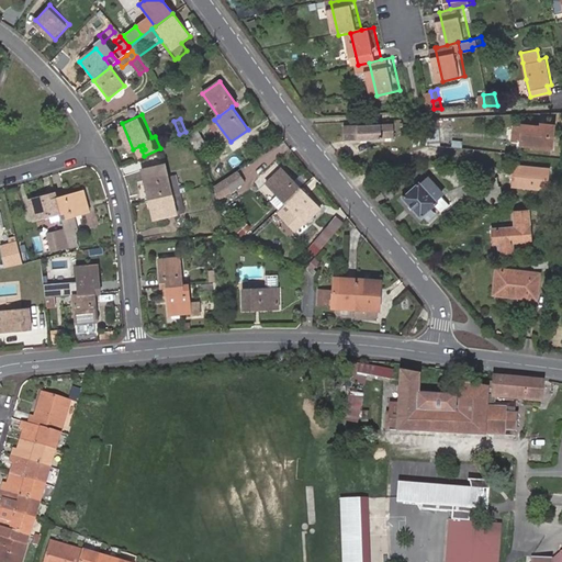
[(436,119),(424,120),(425,131),(437,130),(436,119)]
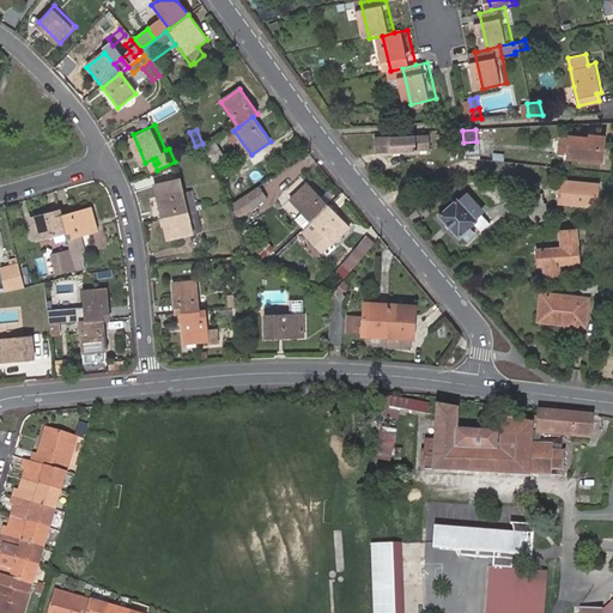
[(430,134),(376,137),(376,151),(430,147),(430,134)]
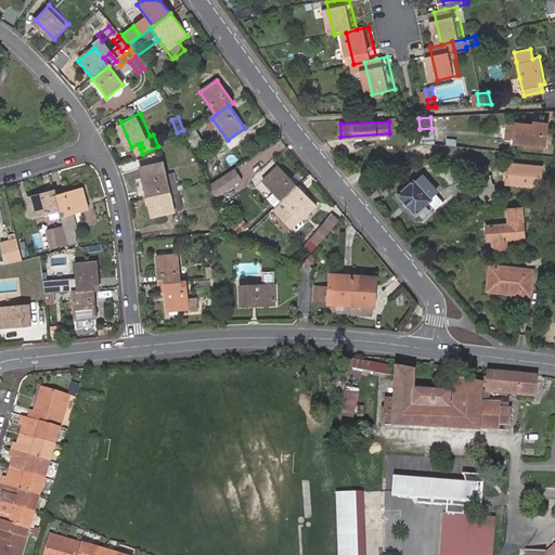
[(532,121),(532,124),(515,121),(513,142),(543,145),(546,123),(532,121)]
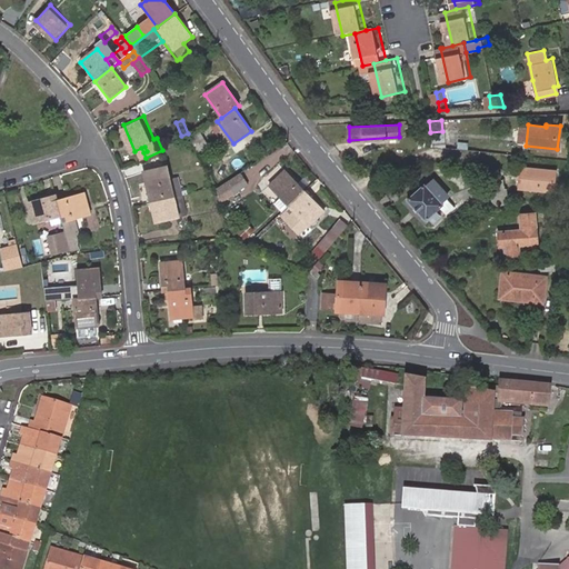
[(212,147),(203,131),(193,137),(201,152),(212,147)]
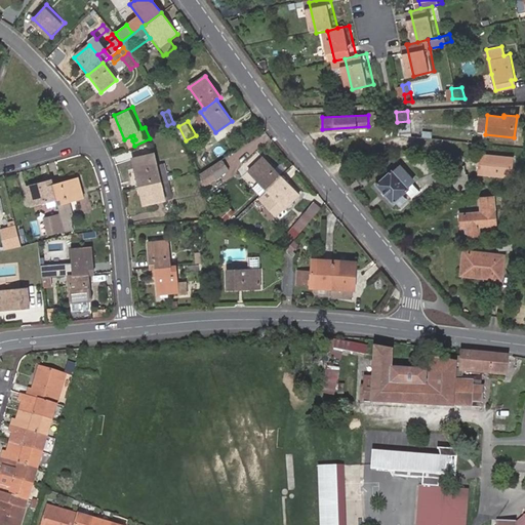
[(408,121),(397,122),(397,133),(408,133),(408,121)]
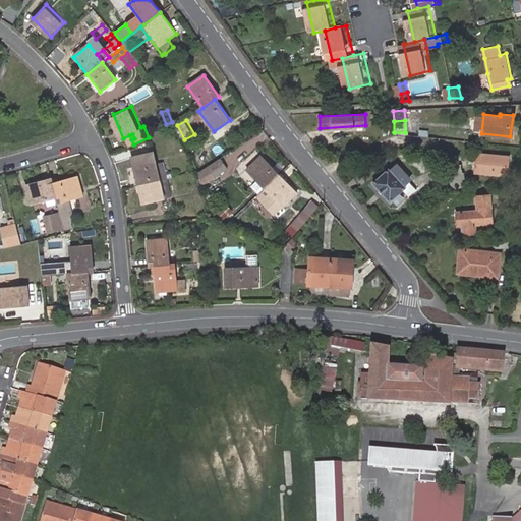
[(508,156),(474,153),(472,173),(506,176),(508,156)]
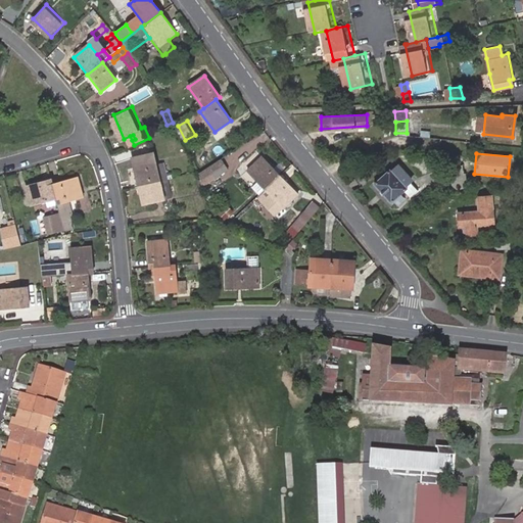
[(262,194),(266,190),(280,176),(262,157),(247,172),(258,183),(254,187),(262,194)]
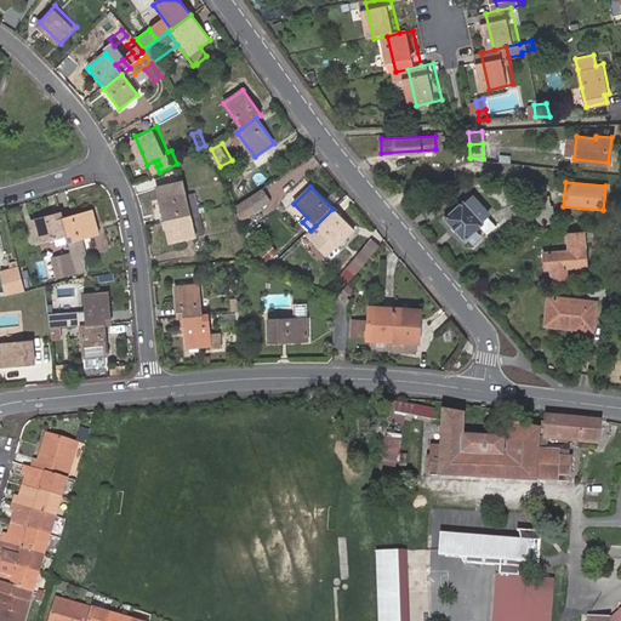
[(267,201),(261,189),(245,197),(250,209),(267,201)]
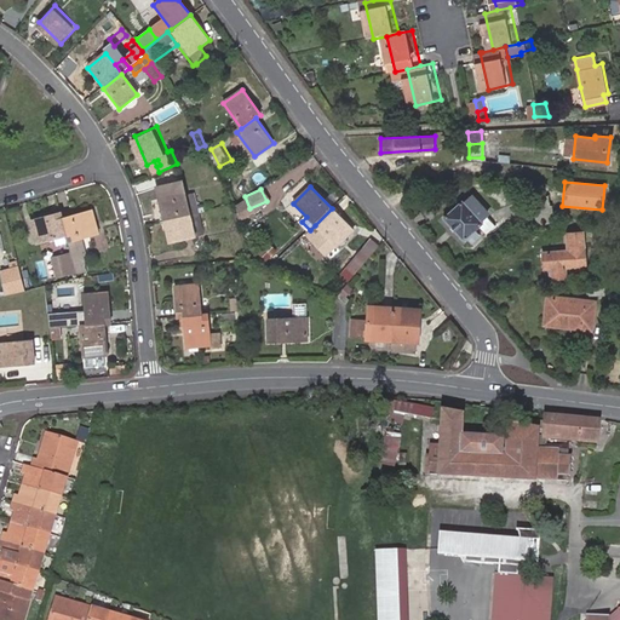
[(193,213),(199,211),(194,193),(188,195),(187,191),(159,199),(165,220),(191,213),(193,213)]
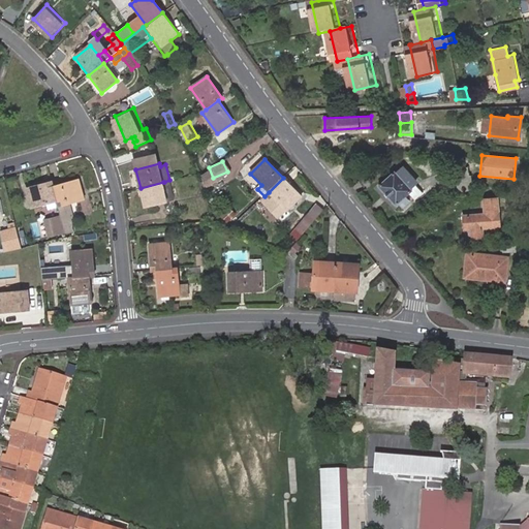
[(213,178),(209,167),(200,170),(205,182),(213,178)]
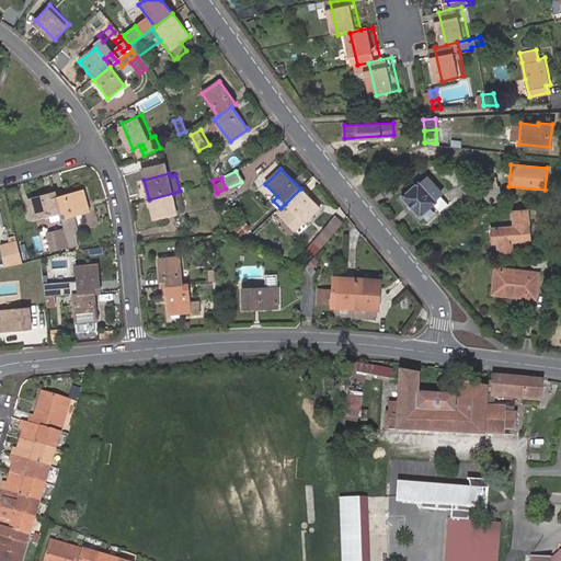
[(418,184),(403,197),(419,216),(421,214),(430,206),(433,204),(439,210),(447,204),(439,195),(441,194),(441,191),(438,187),(435,187),(433,185),(433,182),(430,179),(426,179),(421,184),(418,184)]
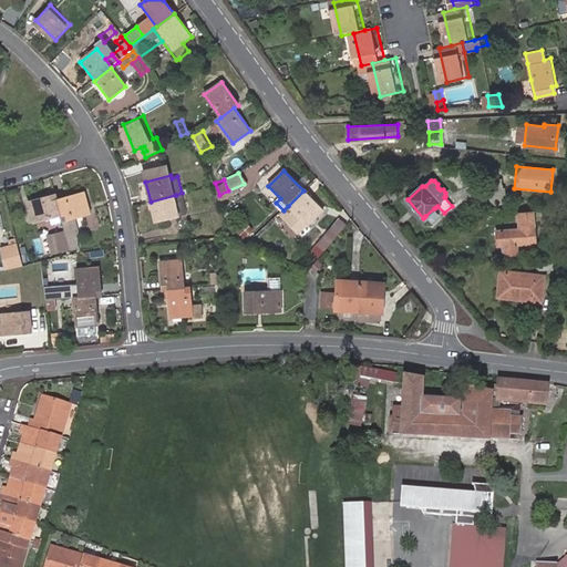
[(303,191),(288,206),(284,210),(291,218),(296,214),(309,226),(325,210),(303,191)]
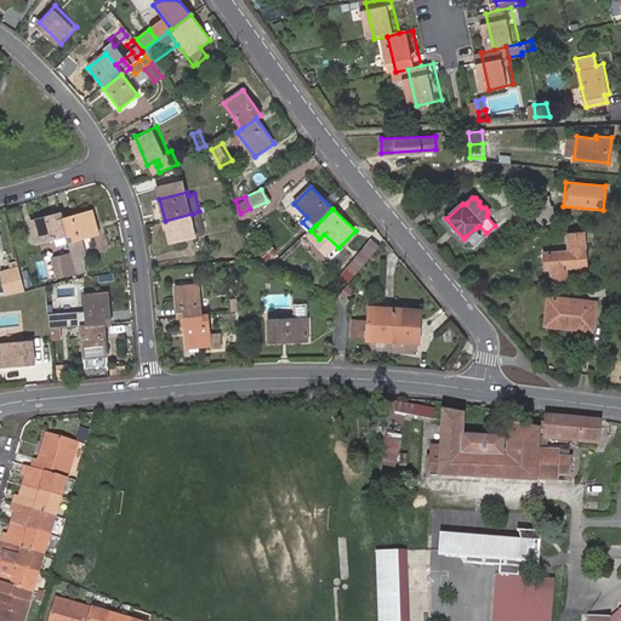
[(67,234),(68,241),(74,266),(83,265),(77,239),(83,237),(98,233),(93,210),(63,217),(67,234)]
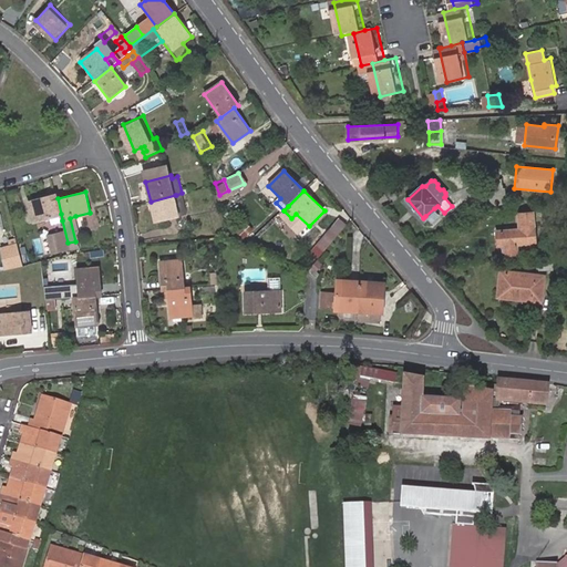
[(58,198),(57,193),(28,199),(33,222),(61,214),(58,198)]
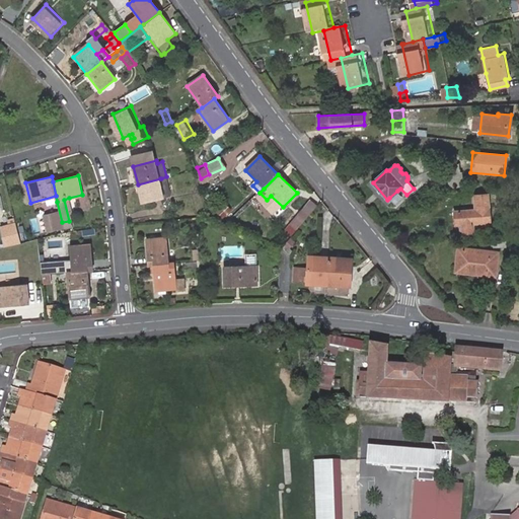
[(160,178),(138,184),(143,203),(166,197),(160,178)]
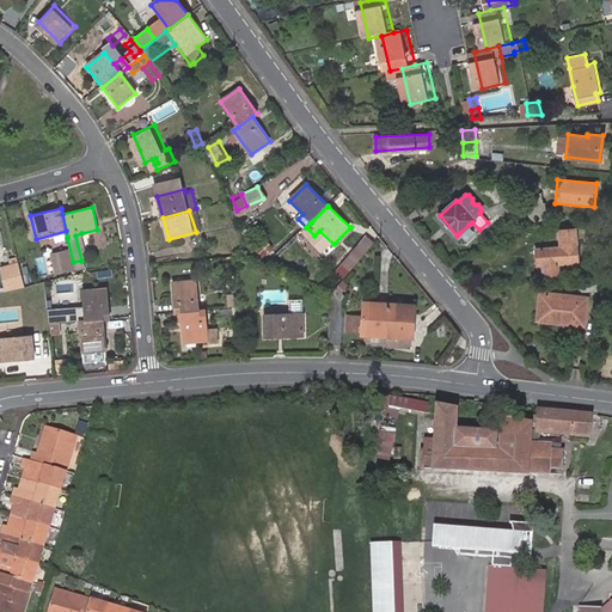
[(473,231),(469,225),(459,233),(465,239),(473,231)]
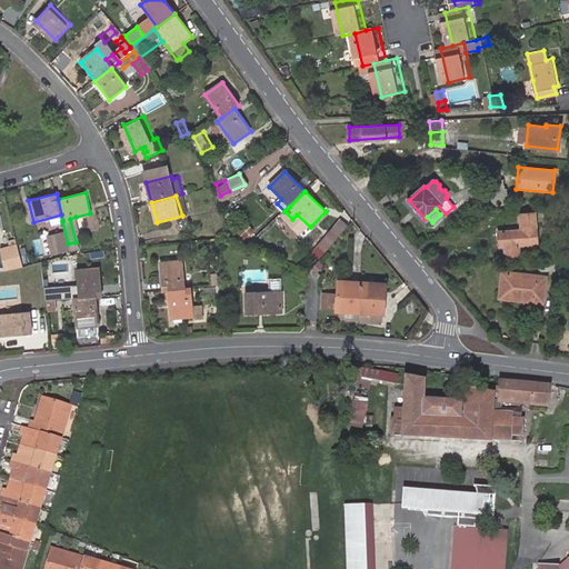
[(536,212),(518,213),(519,229),(498,230),(498,247),(506,246),(506,257),(519,256),(518,246),(537,245),(536,212)]
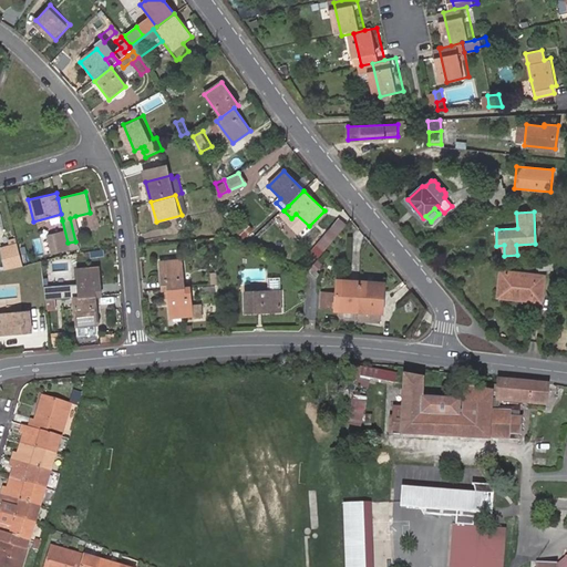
[(75,216),(70,218),(75,241),(68,243),(70,248),(83,245),(75,216)]
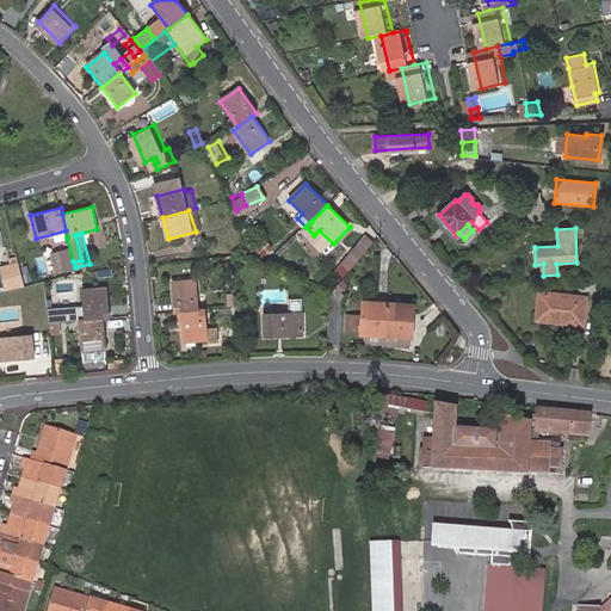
[(341,263),(351,271),(372,242),(365,235),(351,252),(341,263)]
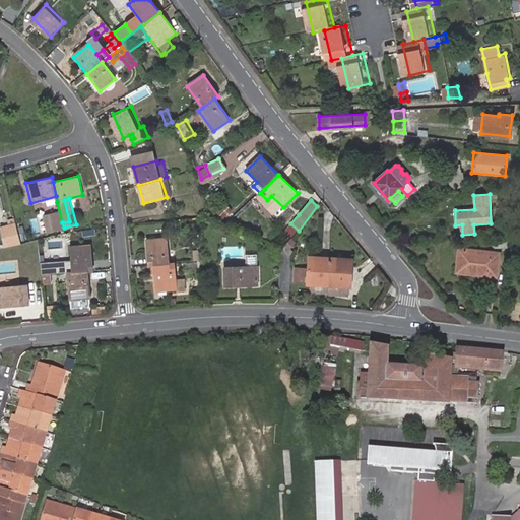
[(233,210),(225,202),(215,211),(223,219),(233,210)]
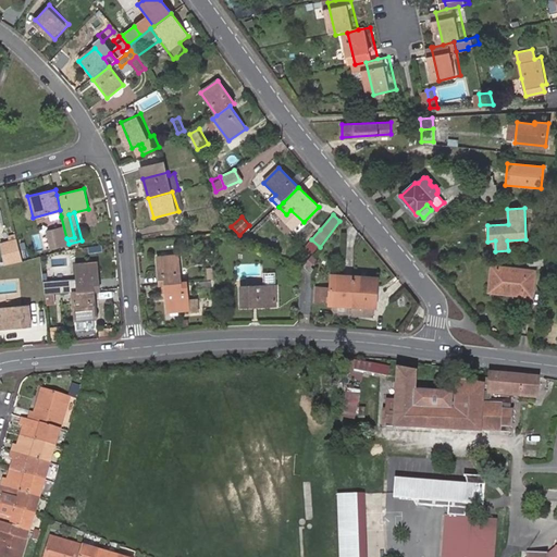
[(48,230),(51,246),(63,244),(59,227),(48,230)]
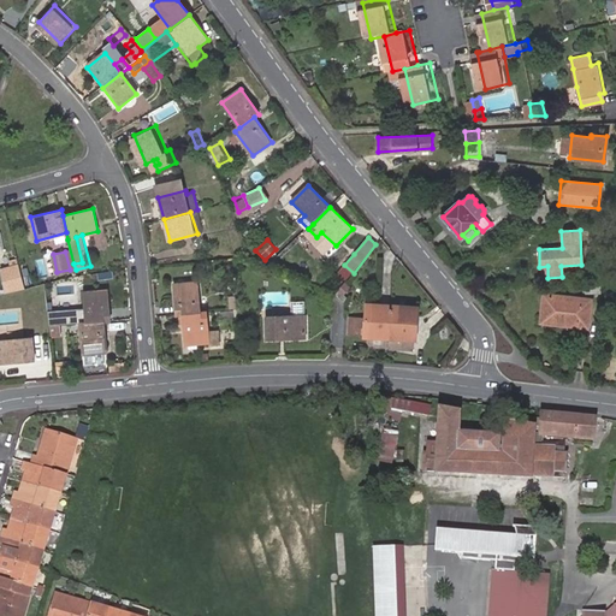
[(9,291),(24,288),(19,270),(5,273),(9,291)]
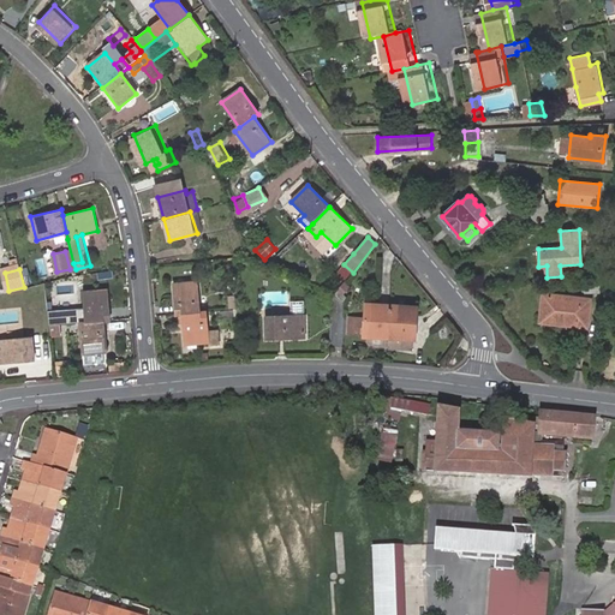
[(602,279),(575,281),(575,287),(584,287),(584,293),(601,293),(602,279)]
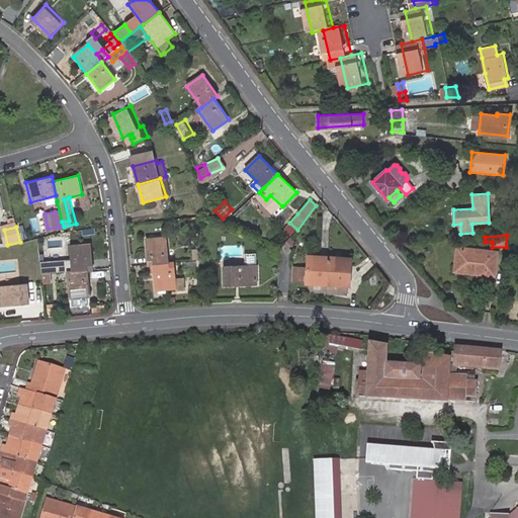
[(59,237),(39,238),(40,249),(60,248),(59,237)]
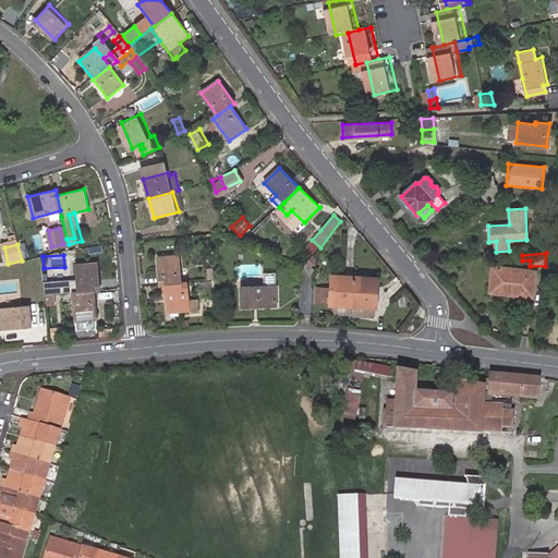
[(159,259),(160,286),(166,286),(167,286),(182,284),(181,258),(159,259)]
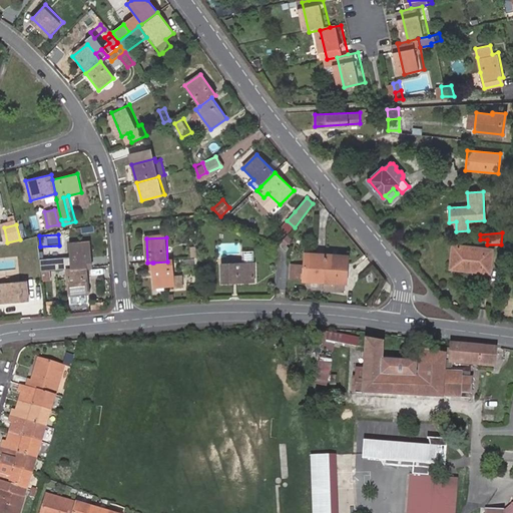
[(88,268),(91,268),(89,242),(69,244),(71,270),(77,269),(87,268),(88,268)]
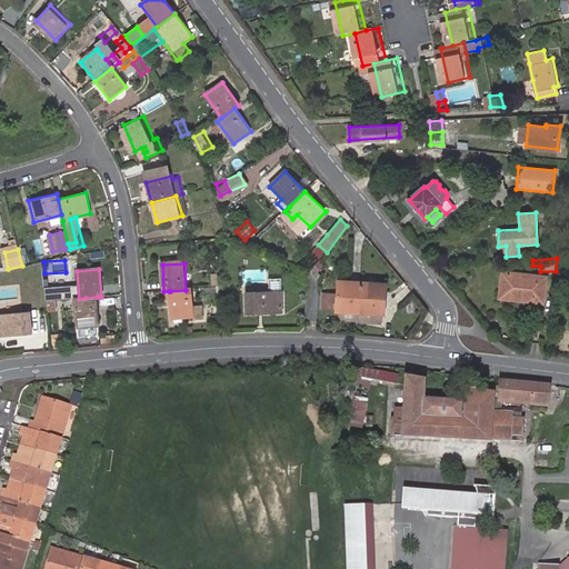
[(516,297),(515,300),(540,303),(543,276),(500,270),(497,295),(516,297)]
